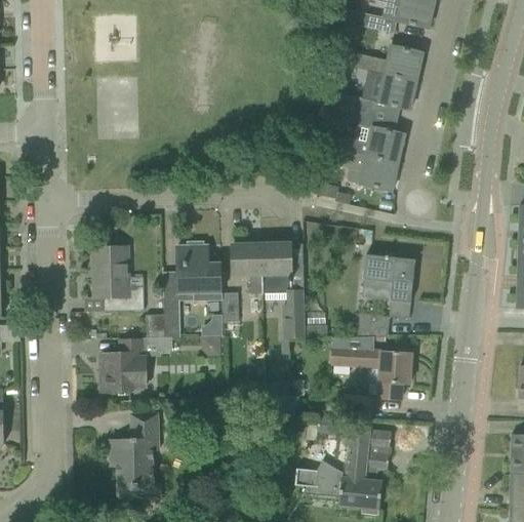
[(409,24),(429,28),(435,0),(379,0),(400,5),(396,21),(409,24)]
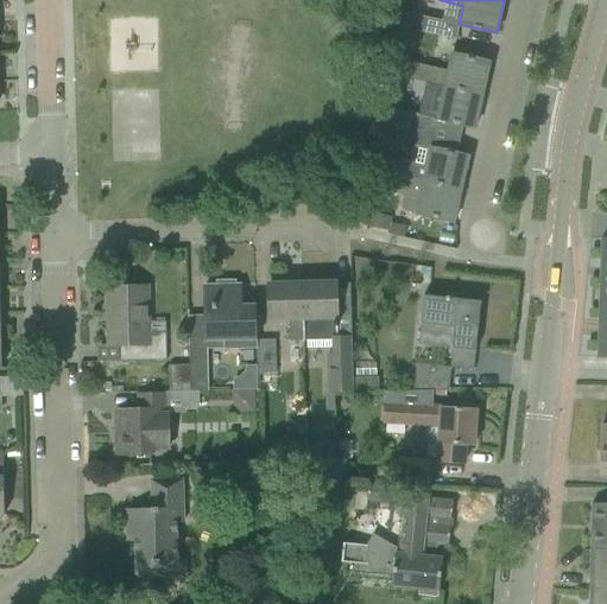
[(404,10),(396,7),(392,21),(413,26),(412,27),(438,33),(442,17),(404,10)]
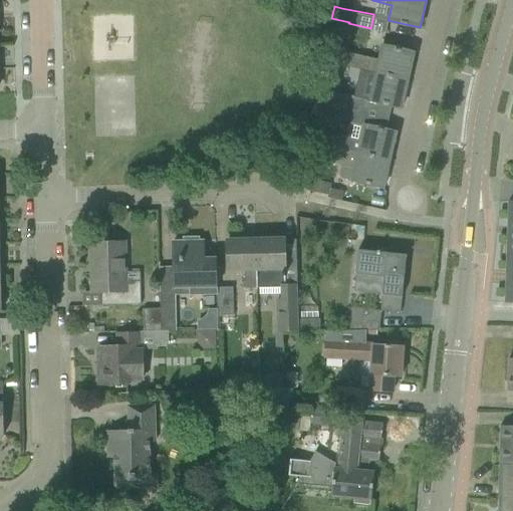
[(376,71),(408,78),(415,50),(382,43),(379,58),(341,50),(339,62),(360,67),(376,71)]
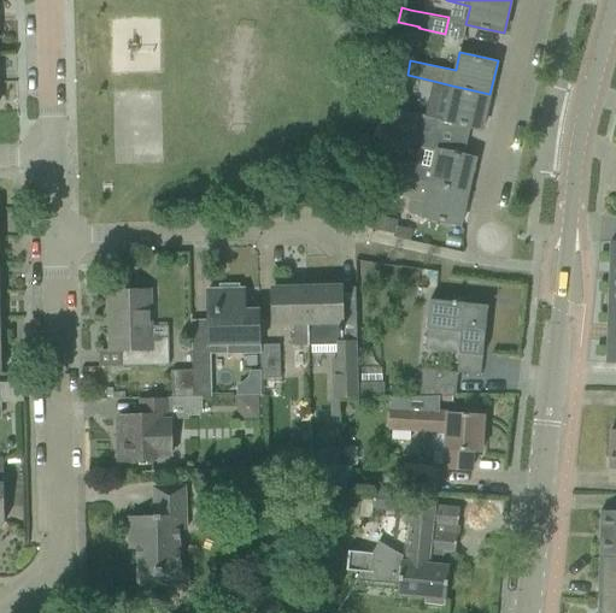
[(444,119),(482,128),(490,94),(452,86),(433,81),(426,113),(439,116),(445,117),(444,119)]
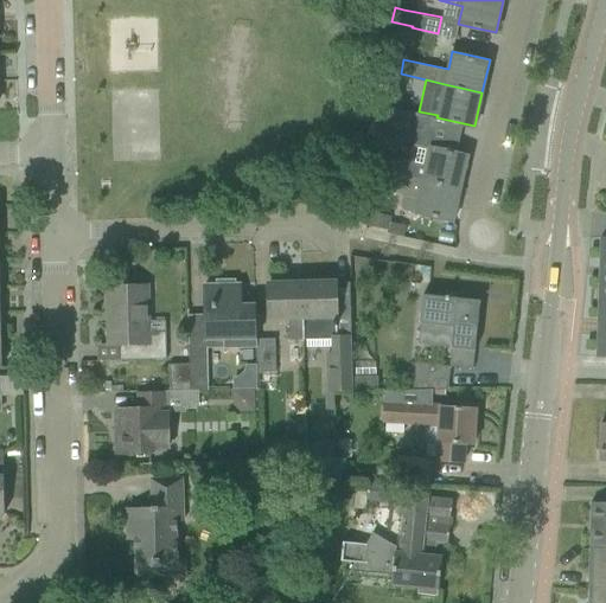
[(371,117),(428,130),(432,114),(375,102),(371,117)]
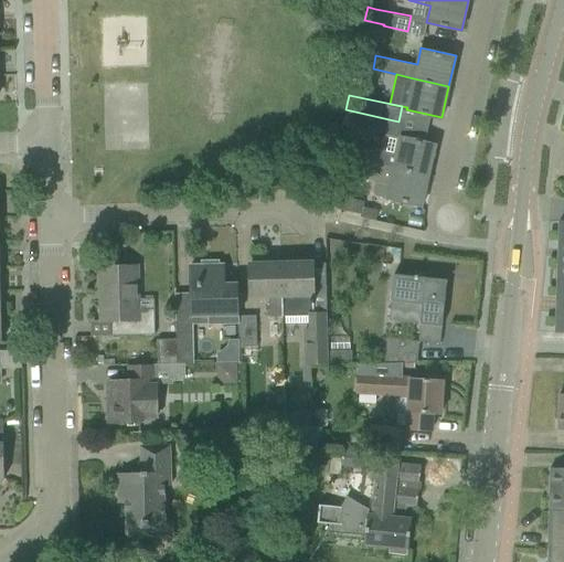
[(343,123),(395,134),(398,122),(346,109),(343,123)]
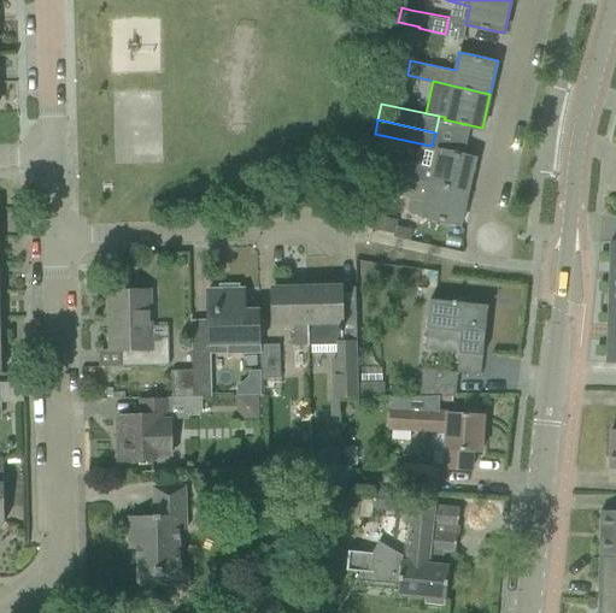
[(397,174),(469,190),(476,155),(421,143),(417,163),(400,159),(397,174)]
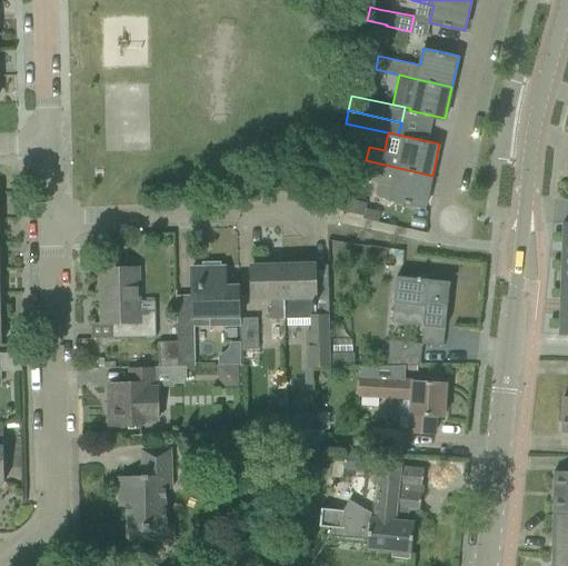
[(380,197),(425,207),(432,176),(366,160),(338,155),(331,182),(349,186),(351,174),(378,180),(376,190),(380,197)]
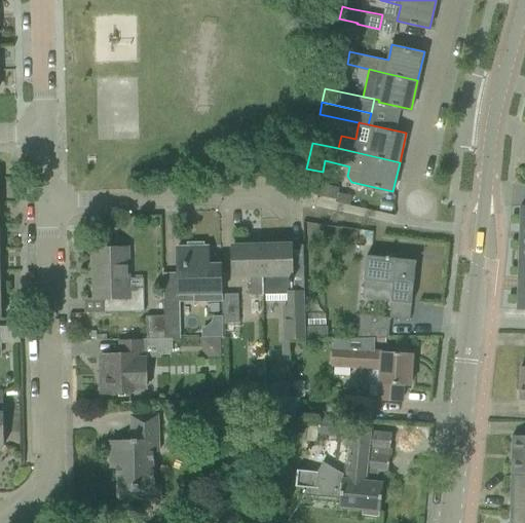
[(323,181),(321,193),(336,196),(335,199),(350,202),(352,192),(339,190),(340,185),(323,181)]
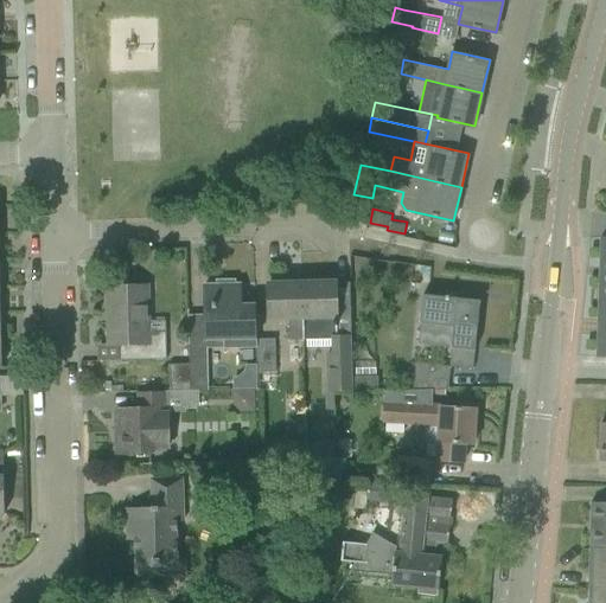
[(205,308),(206,338),(225,338),(225,347),(256,346),(256,305),(241,305),(241,282),(235,282),(235,278),(217,278),(217,283),(212,283),(212,308),(205,308)]
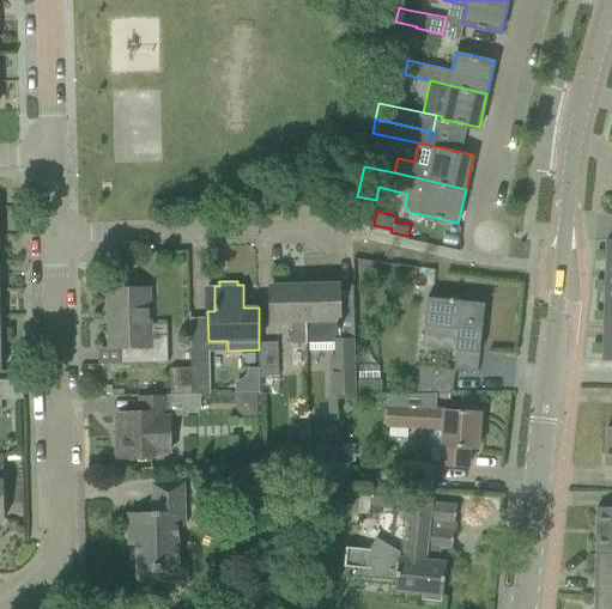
[(306,341),(303,284),(272,285),(272,321),(294,320),(294,341),(297,341),(306,341)]
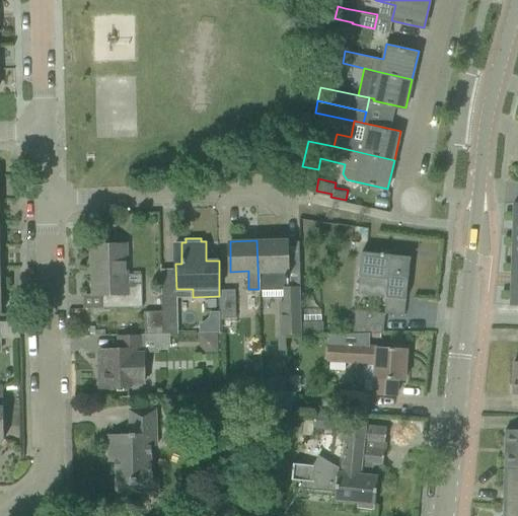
[(287,240),(256,240),(259,289),(261,289),(285,289),(285,287),(288,287),(288,260),(287,240)]
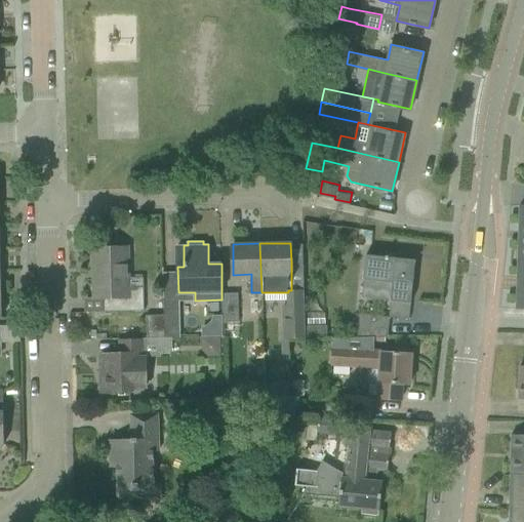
[(130,246),(95,247),(95,296),(108,296),(108,311),(145,310),(144,284),(131,284),(131,278),(130,246)]
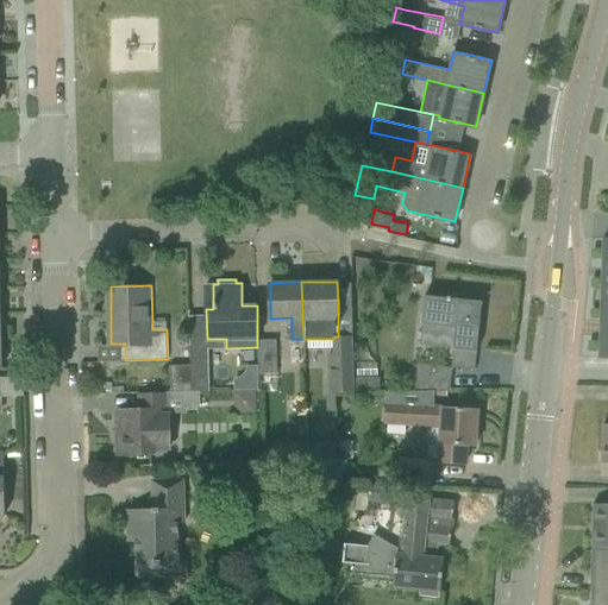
[(425,294),(421,325),(455,328),(451,366),(452,366),(475,369),(482,300),(425,294)]
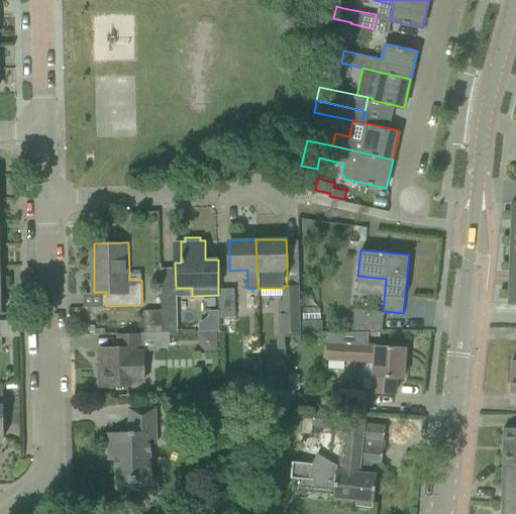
[(284,299),(280,299),(280,313),(281,332),(285,332),(286,332),(301,331),(301,305),(300,286),(287,286),(284,286),(284,288),(284,299)]
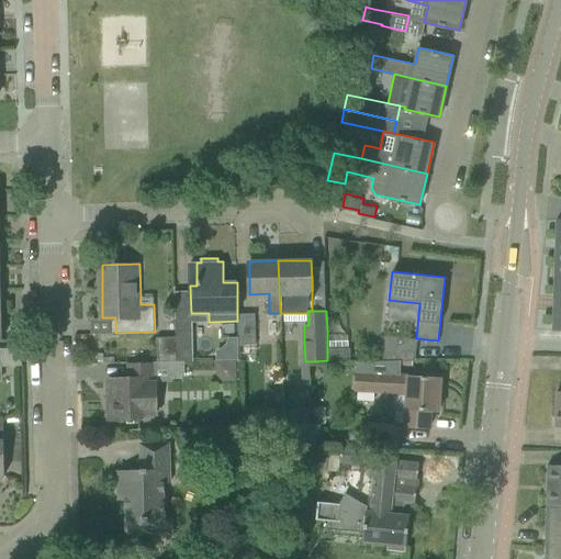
[(238,313),(239,344),(256,343),(255,313),(238,313)]
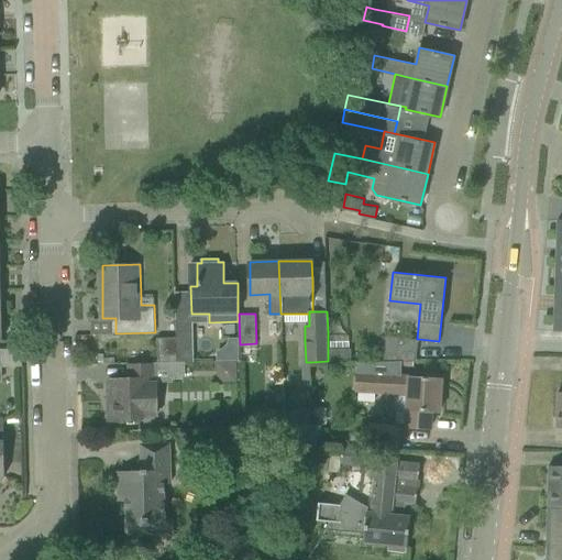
[(176,318),(177,361),(180,361),(194,361),(193,317),(176,318)]
